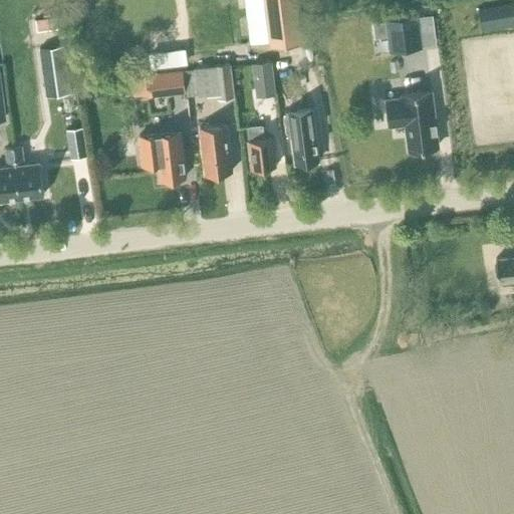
[(270,45),(300,41),(294,0),(246,0),(251,43),(269,41),(270,45)]
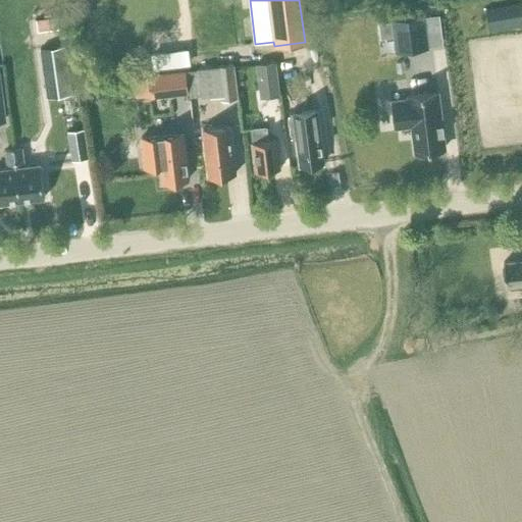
[(488,30),(521,22),(521,1),(521,0),(484,7),(488,30)]
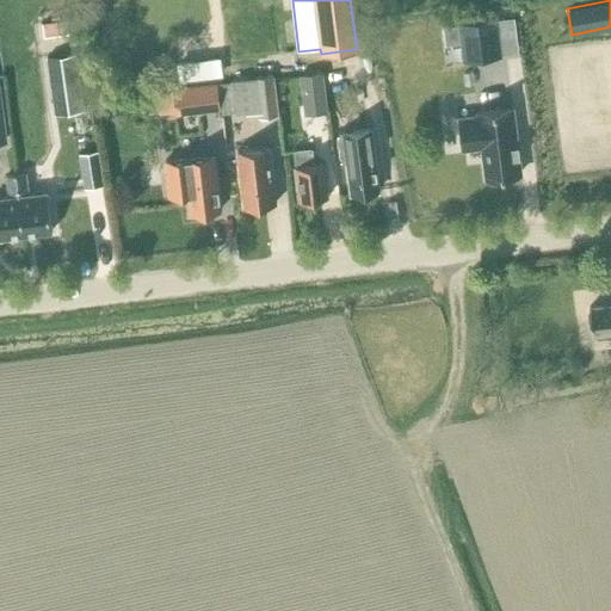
[(458,24),(463,61),(501,56),(497,18),(458,24)]
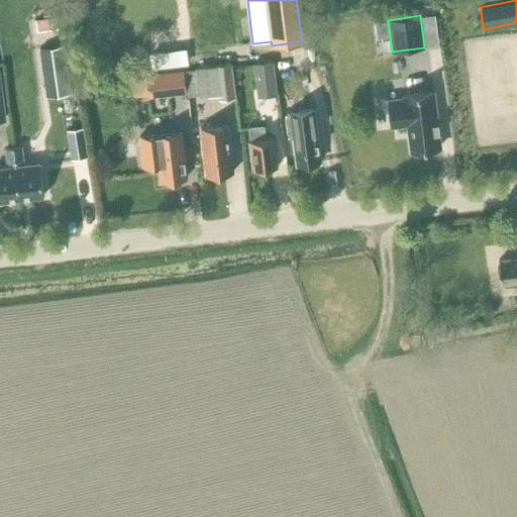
[(35,19),(37,30),(58,28),(57,16),(35,19)]
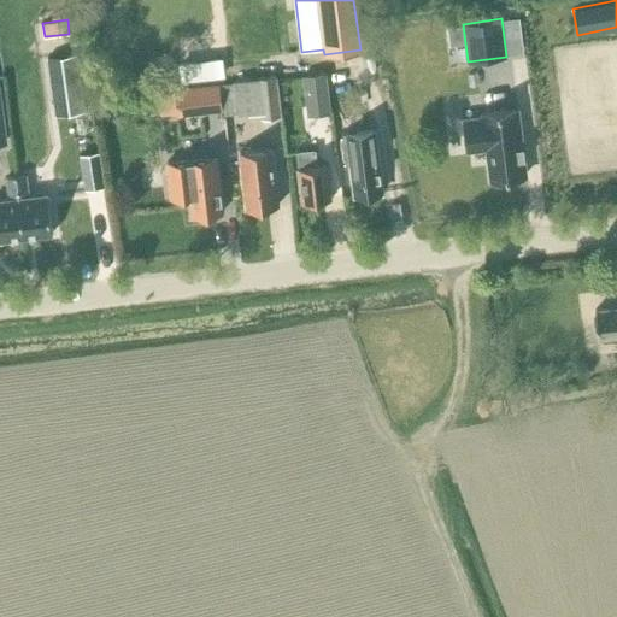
[(77,54),(47,58),(54,116),(84,111),(77,54)]
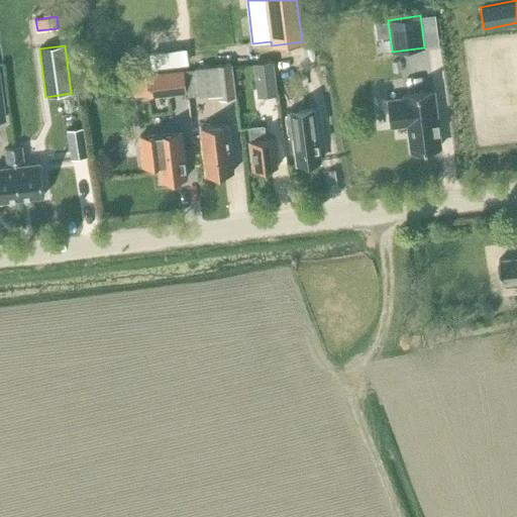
[(186,47),(149,53),(151,69),(188,64),(186,47)]
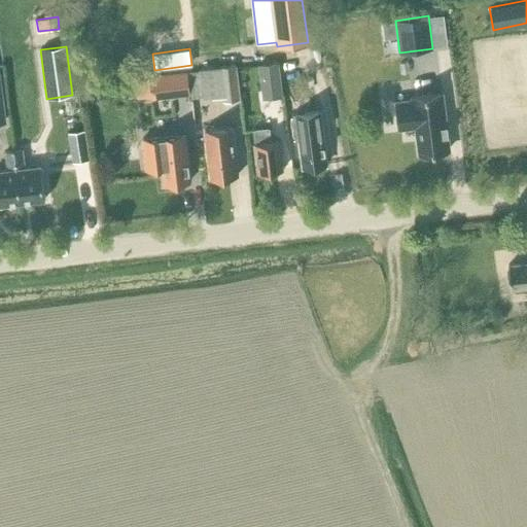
[(261,98),(281,96),(277,64),(258,66),(261,98)]
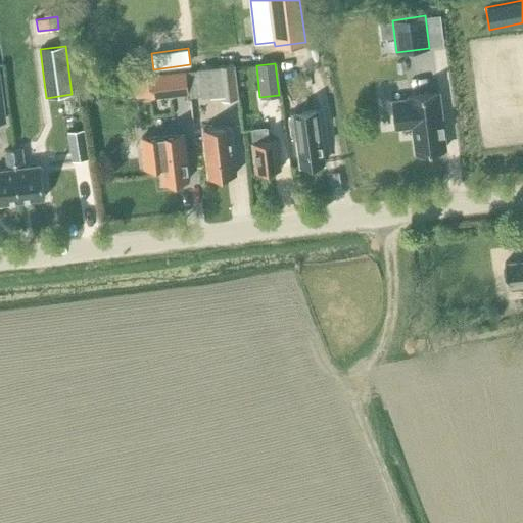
[(222,99),(236,97),(233,64),(198,68),(201,96),(222,93),(222,99)]
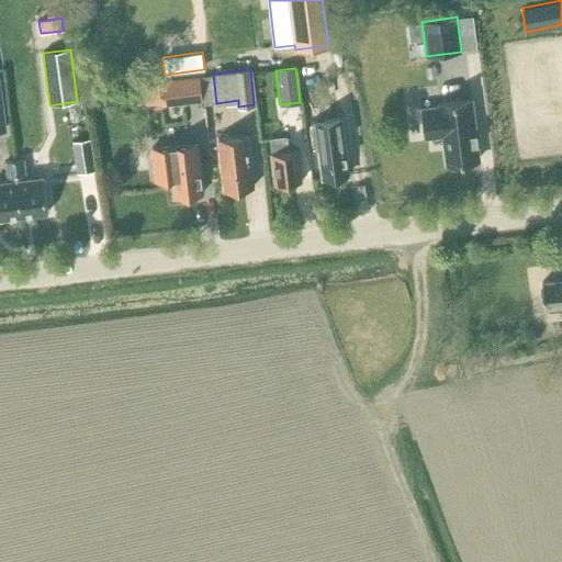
[(161,103),(201,99),(199,77),(159,81),(161,103)]
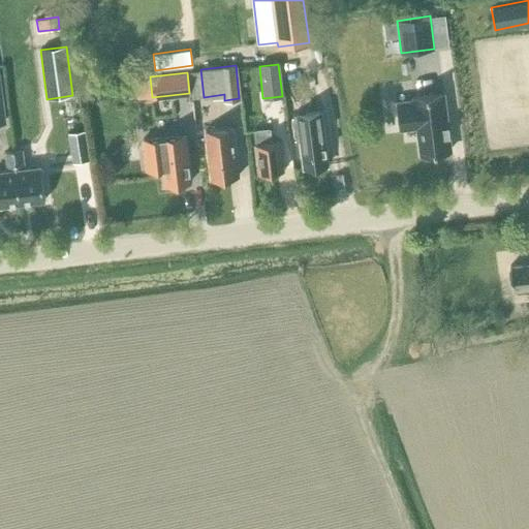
[(419,153),(449,150),(442,95),(396,101),(399,130),(416,128),(419,153)]
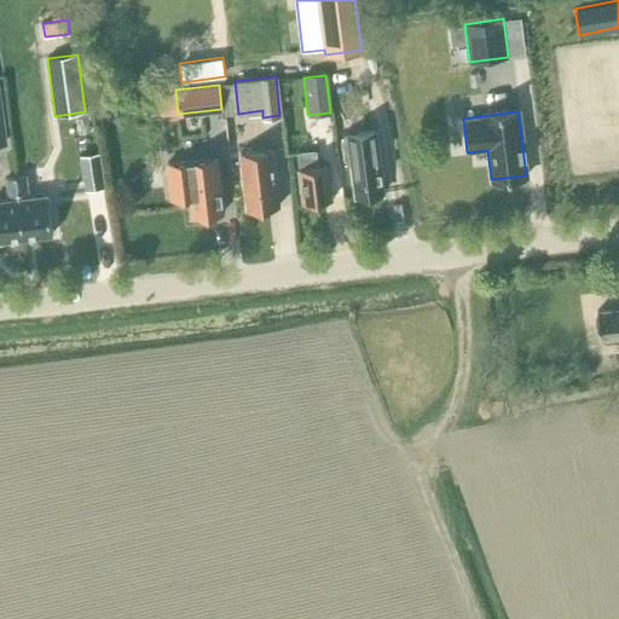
[(357,196),(382,192),(377,155),(376,155),(372,126),(342,131),(346,161),(352,160),(357,196)]
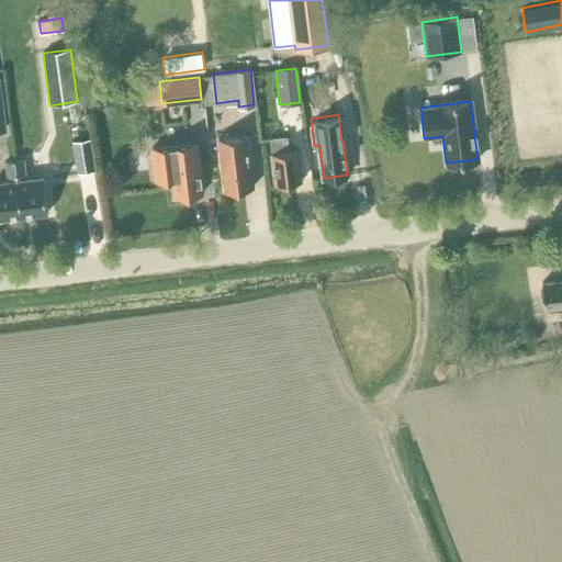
[(224,190),(253,187),(246,134),(218,137),(224,190)]
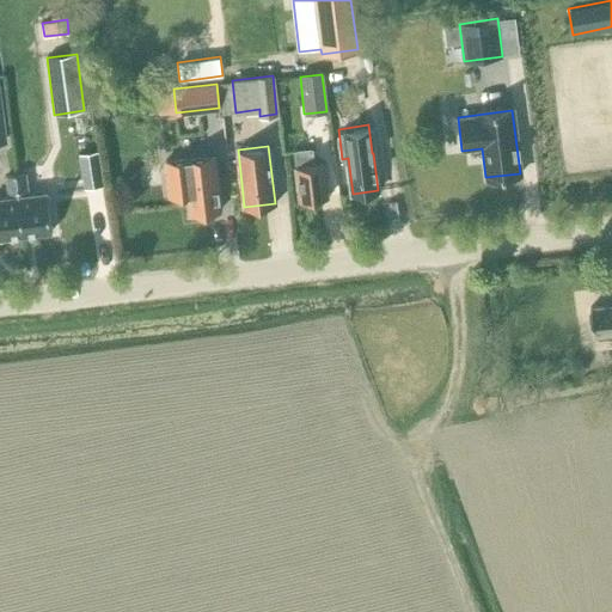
[(299,200),(328,196),(323,163),(312,164),(310,148),(294,150),(297,166),(295,166),(299,200)]
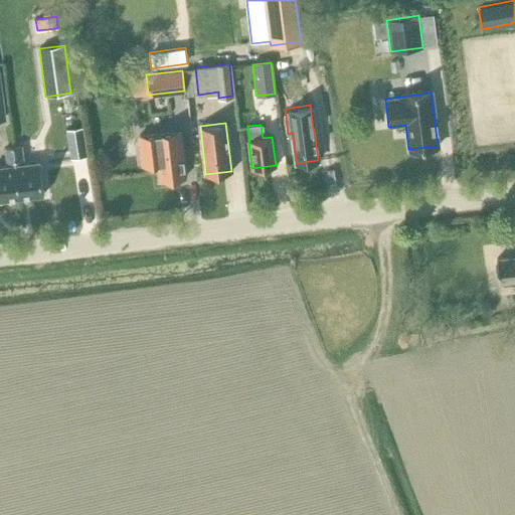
[(87,155),(81,127),(66,130),(71,158),(87,155)]
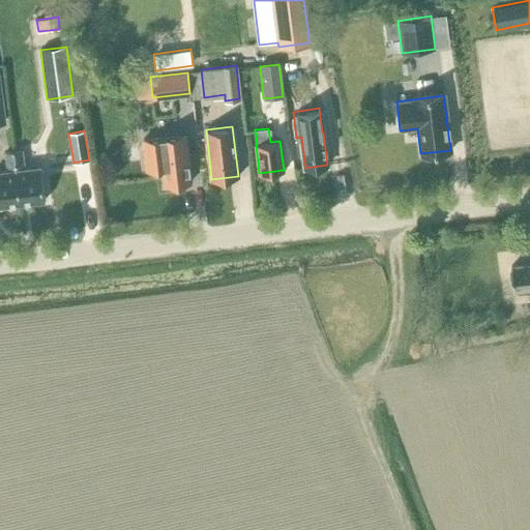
[(184,135),(143,139),(147,170),(164,168),(166,185),(190,182),(187,151),(186,151),(184,135)]
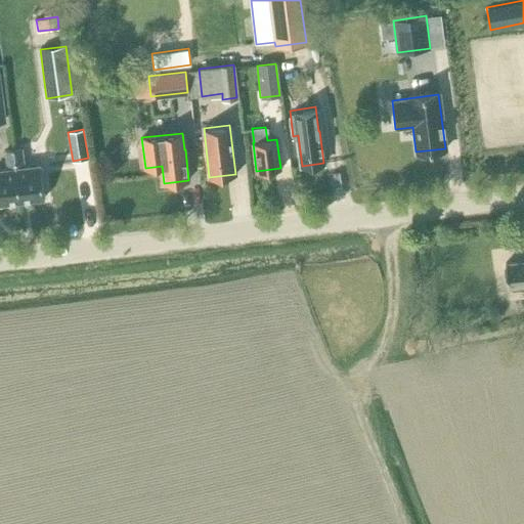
[(22,148),(13,149),(19,201),(43,198),(41,176),(43,174),(42,167),(40,166),(40,165),(23,166),(22,148)]
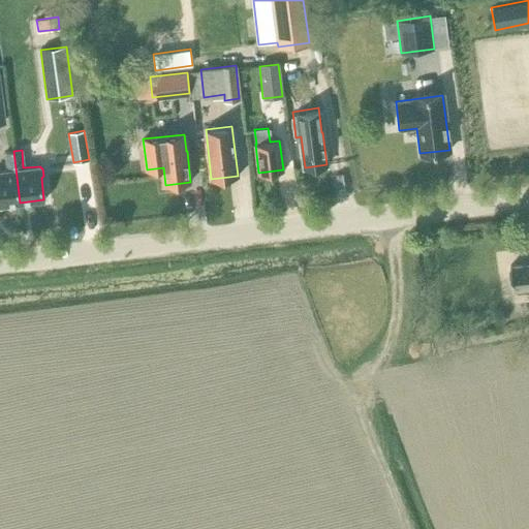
[(0,204),(20,203),(13,151),(4,152),(6,170),(0,170),(0,204)]
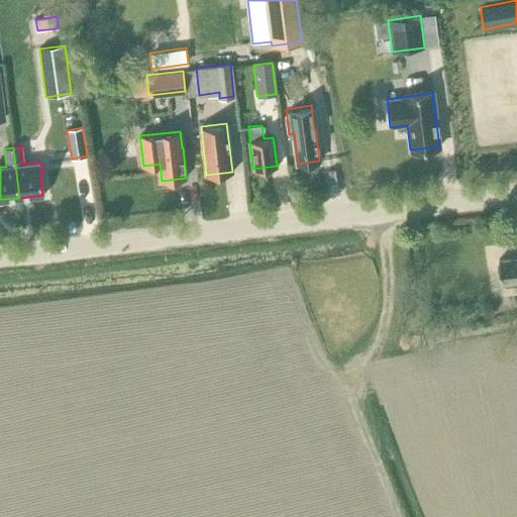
[(516,256),(498,260),(501,283),(516,281),(516,256)]
